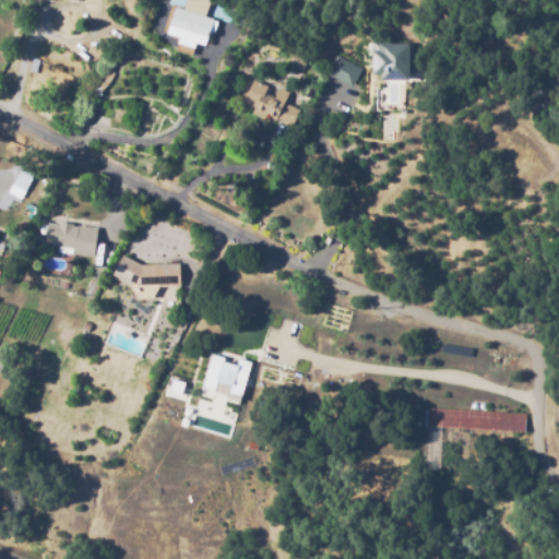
[(169,25),(175,7),(182,10),(185,0),(209,0),(204,16),(213,19),(211,25),(204,46),(195,43),(194,48),(177,43),(179,37),(167,34),(169,25)]
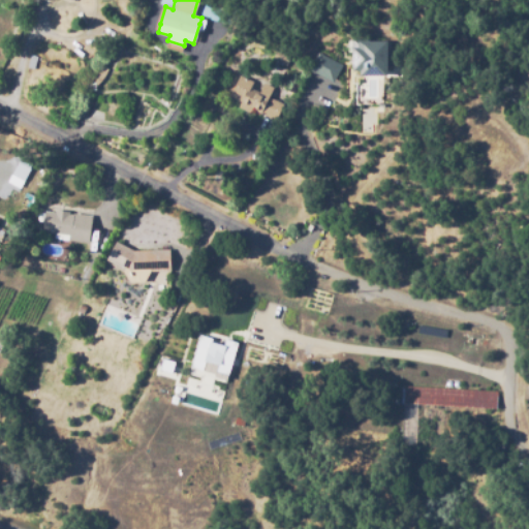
[(391,41),(355,42),(356,76),(392,75),(391,41)]
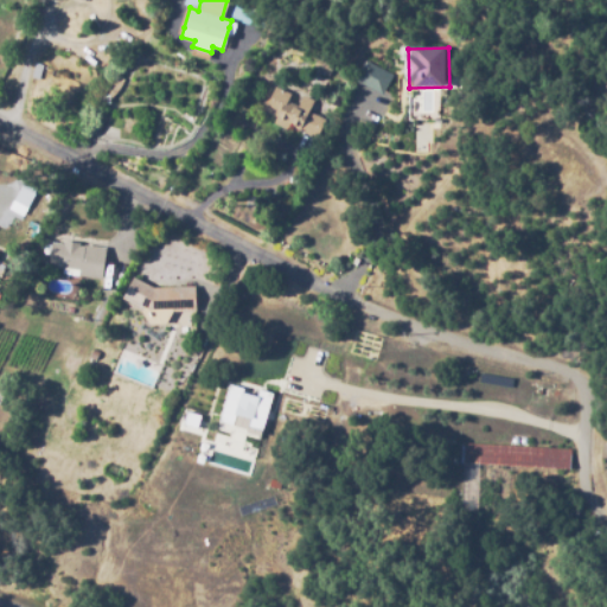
[(328,76),(311,68),(317,56),(334,64),(328,76)]
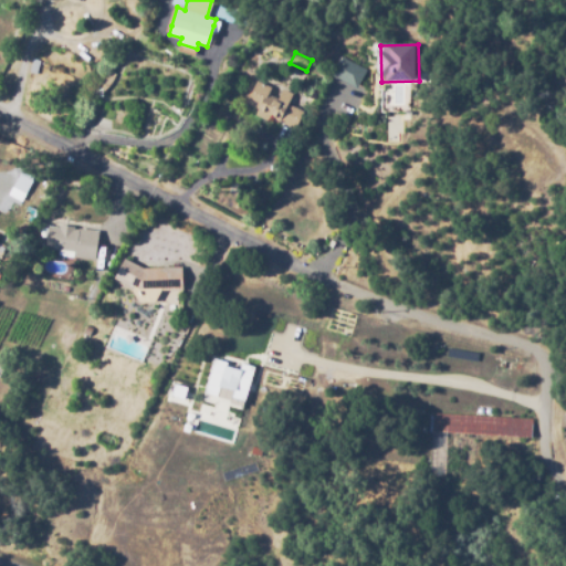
[(338,55),(364,67),(355,86),(329,73),(338,55)]
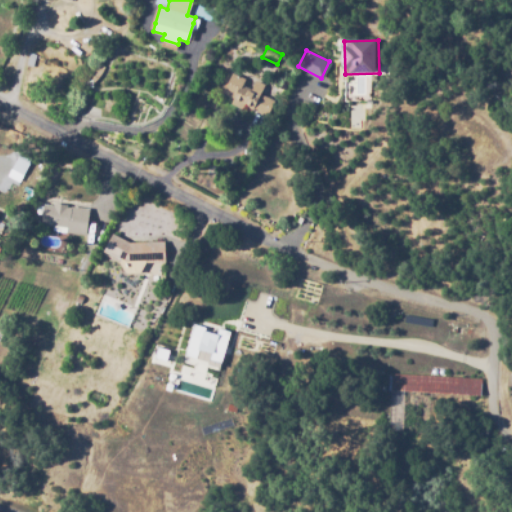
[(317,103),(324,79),(297,71),(294,81),(315,88),(313,95),(308,93),(306,99),(317,103)]
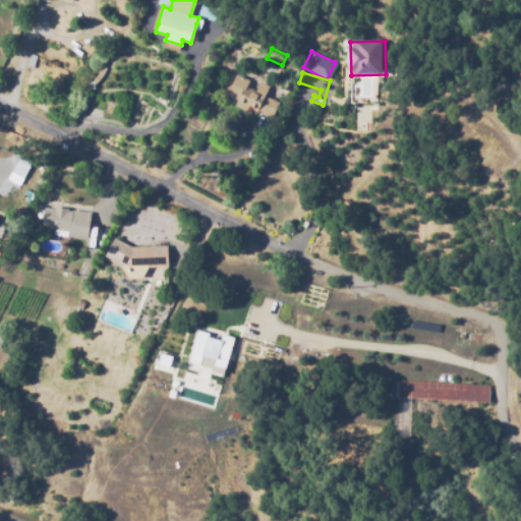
[(272,118),(248,107),(246,111),(234,106),(237,100),(226,95),(235,74),(249,80),(246,87),(251,89),(256,76),(262,79),(262,80),(271,85),(270,88),(276,91),(272,99),(279,103),(272,118)]
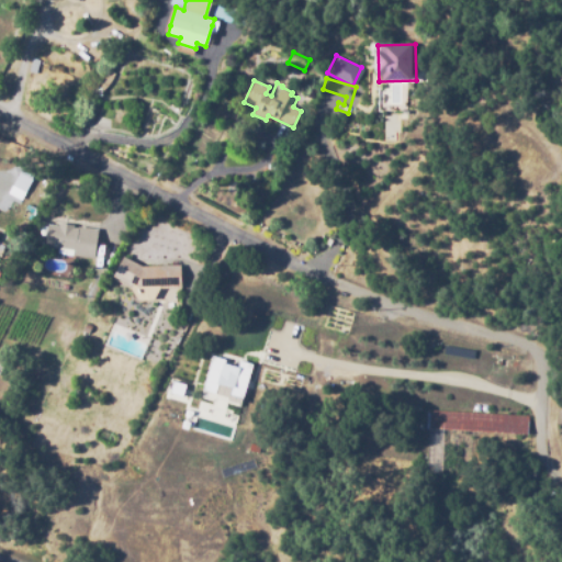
[(25,192),(12,186),(20,171),(33,178),(25,192)]
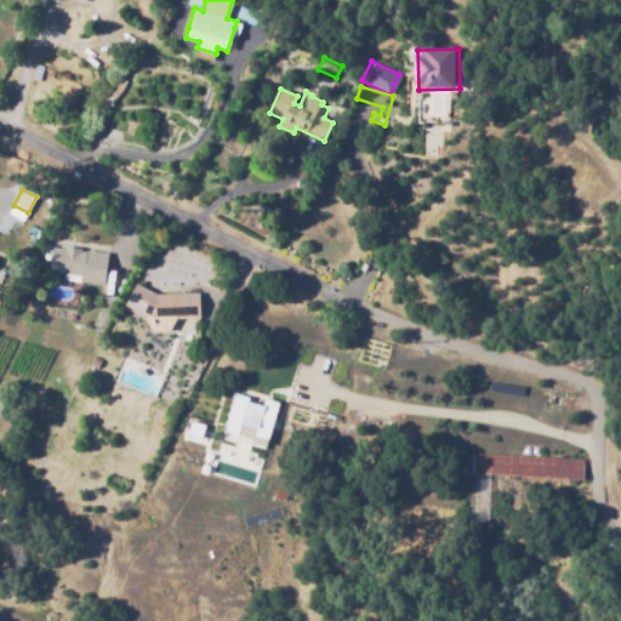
[(104,285),(80,283),(80,275),(50,273),(52,248),(108,254),(104,285)]
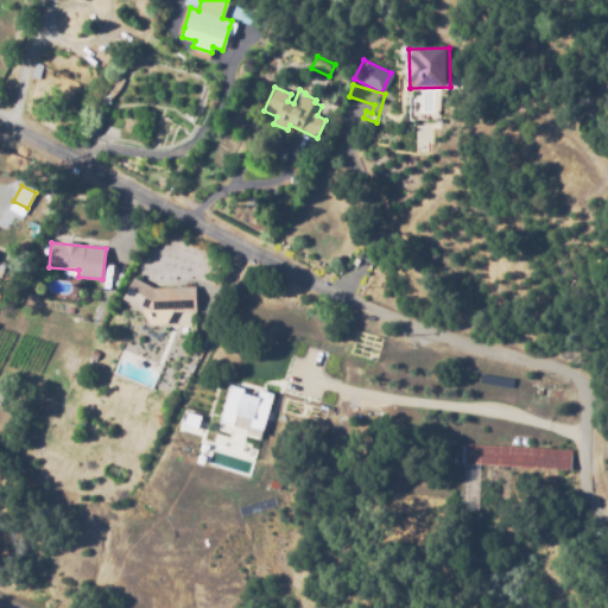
[(150,324),(141,312),(143,310),(122,298),(133,277),(153,287),(196,286),(196,311),(172,312),(168,323),(150,324)]
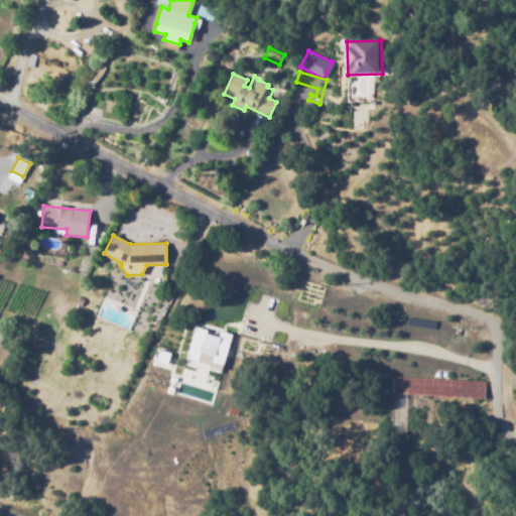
[(157,347),(169,350),(166,361),(154,358),(157,347)]
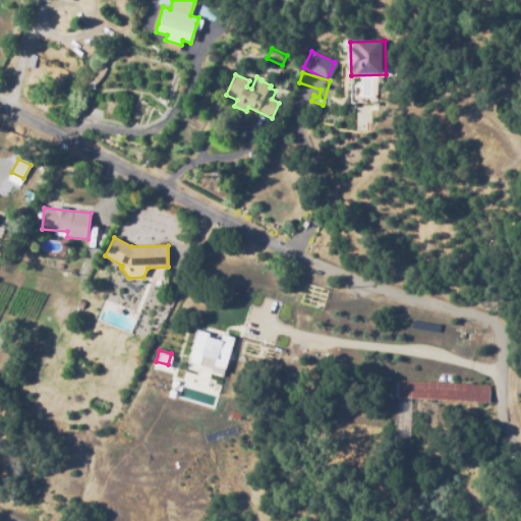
[(489,402),(394,398),(395,380),(490,385),(489,402)]
